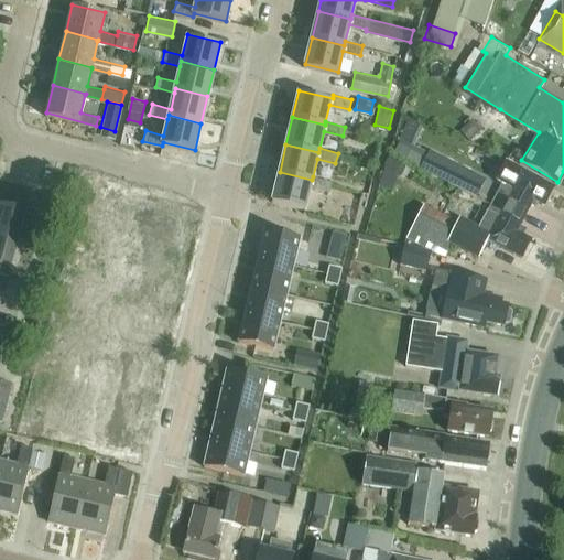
[(396,174),(407,155),(394,149),(384,168),(396,174)]
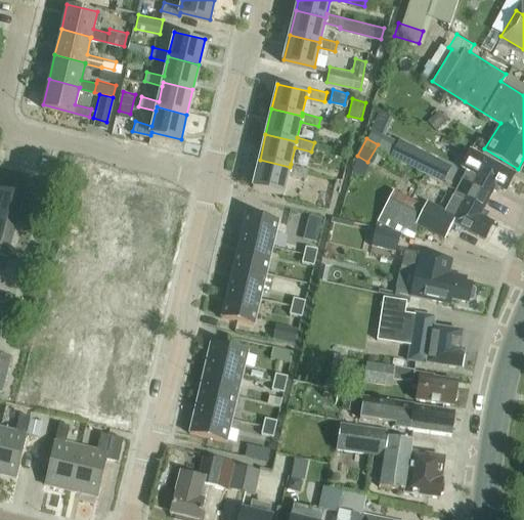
[(397,138),(389,154),(428,173),(436,157),(397,138)]
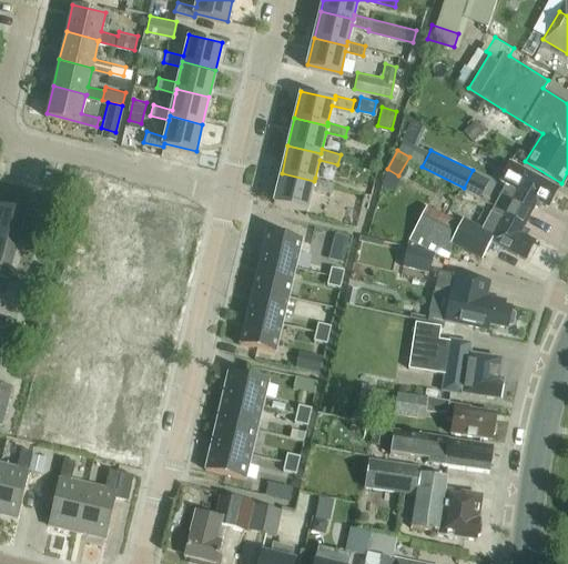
[(508,181),(493,210),(501,214),(504,211),(524,222),(534,205),(536,207),(539,201),(547,204),(549,201),(551,202),(554,201),(557,194),(558,191),(555,190),(557,185),(508,160),(499,177),(508,181)]
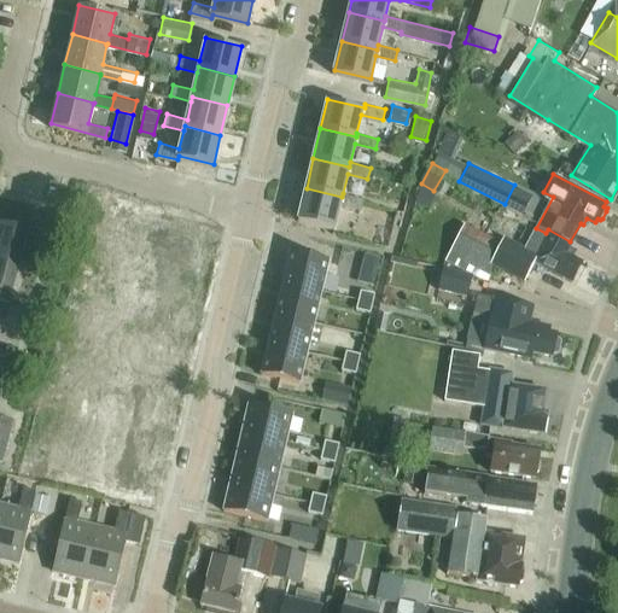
[(361,209),(363,198),(343,193),(342,197),(307,188),(299,217),(334,226),(339,203),(361,209)]
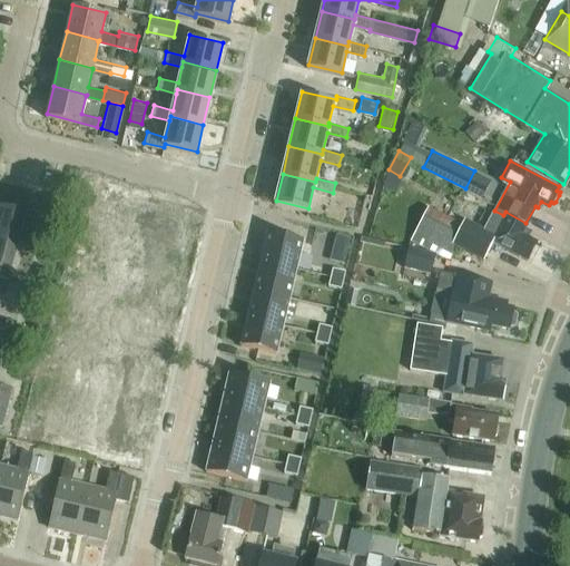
[(0,233),(19,238),(29,199),(16,196),(13,205),(0,202),(0,233)]
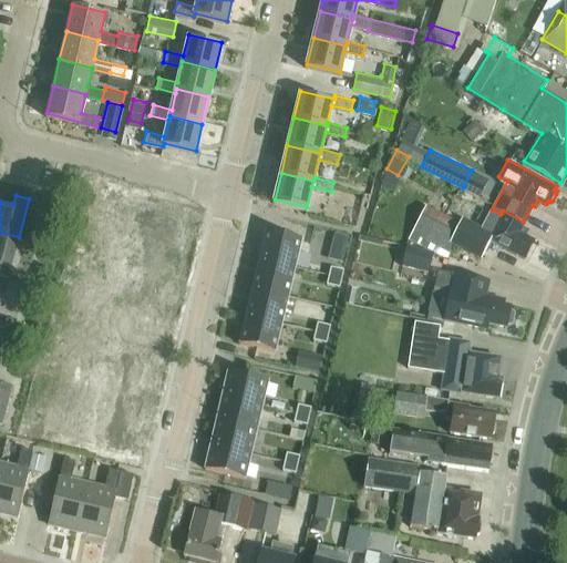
[(425,204),(409,235),(446,255),(454,241),(482,256),(492,238),(523,255),(533,237),(526,234),(528,229),(522,226),(523,222),(503,211),(501,214),(492,210),(483,227),(462,216),(459,222),(425,204)]
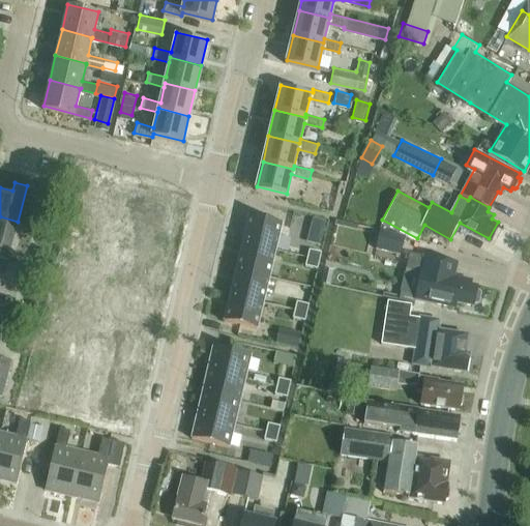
[(121,193),(116,215),(155,225),(160,202),(121,193)]
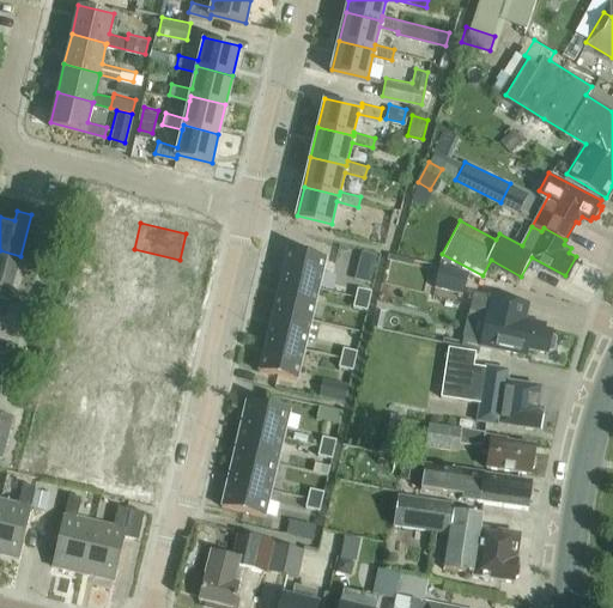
[(280,277),(317,286),(325,255),(310,251),(287,245),(280,277)]
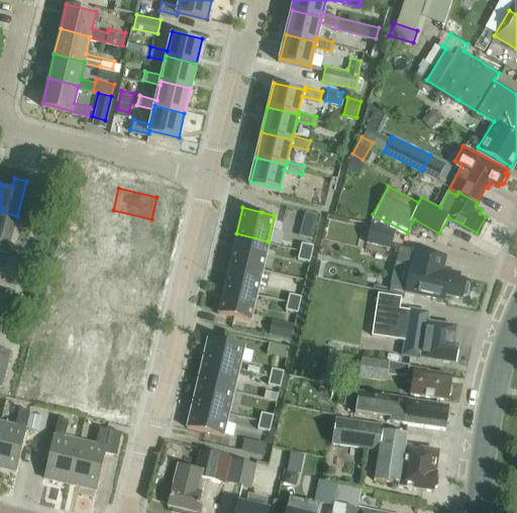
[(314,225),(317,212),(303,209),(301,221),(314,225)]
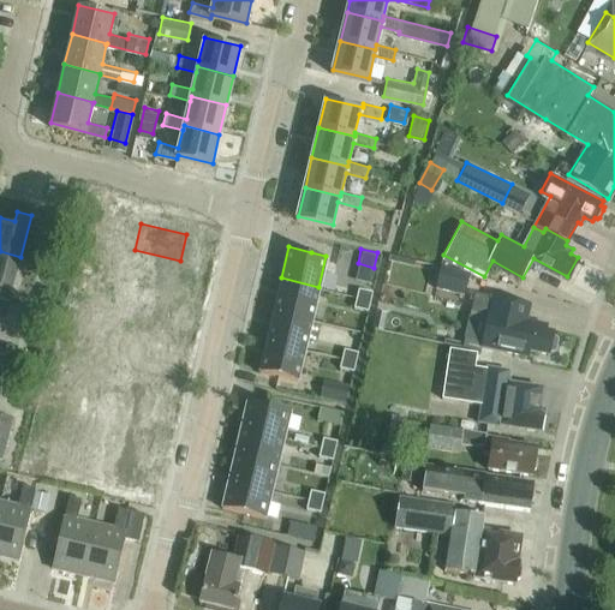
[(135,250),(129,275),(174,286),(180,261),(135,250)]
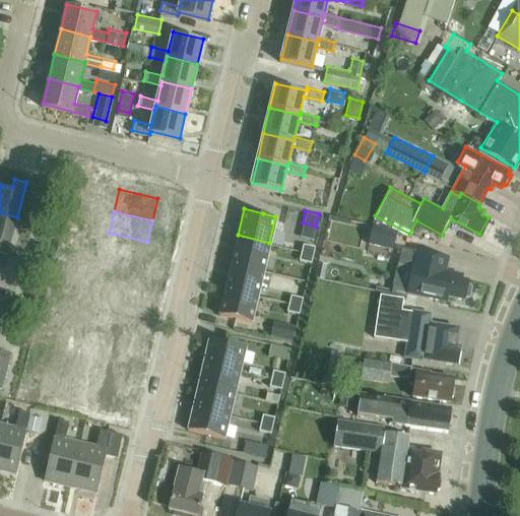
[(17,217),(0,212),(0,250),(7,253),(17,217)]
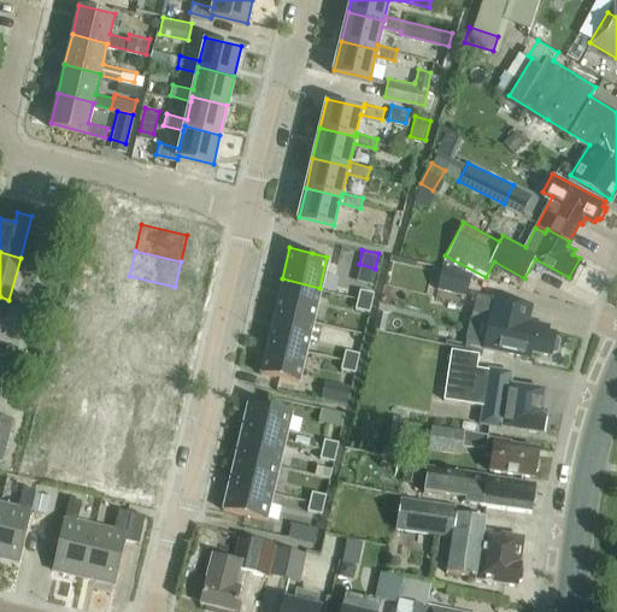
[(465,293),(470,272),(442,265),(438,286),(465,293)]
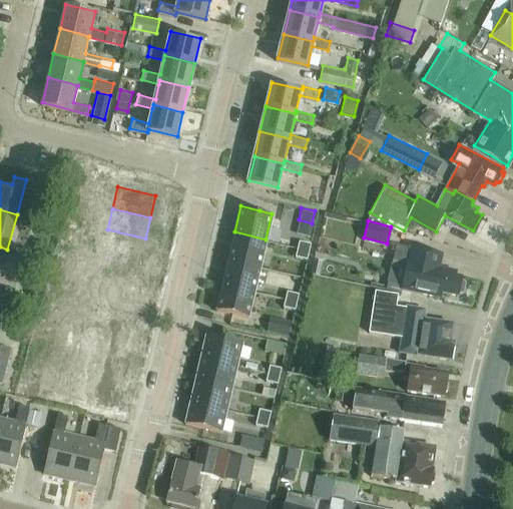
[(107,229),(102,250),(140,260),(145,238),(107,229)]
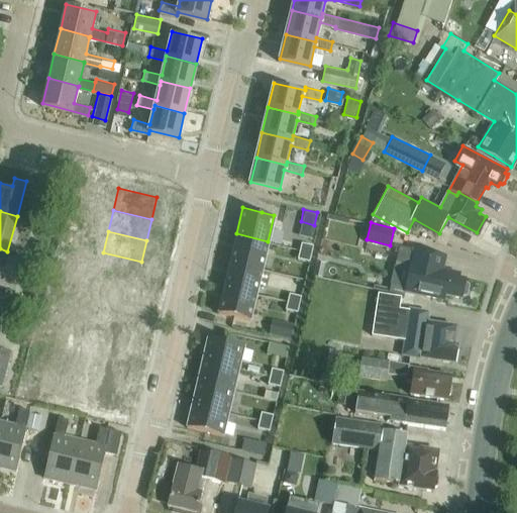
[(230,259),(262,267),(268,241),(236,233),(230,259)]
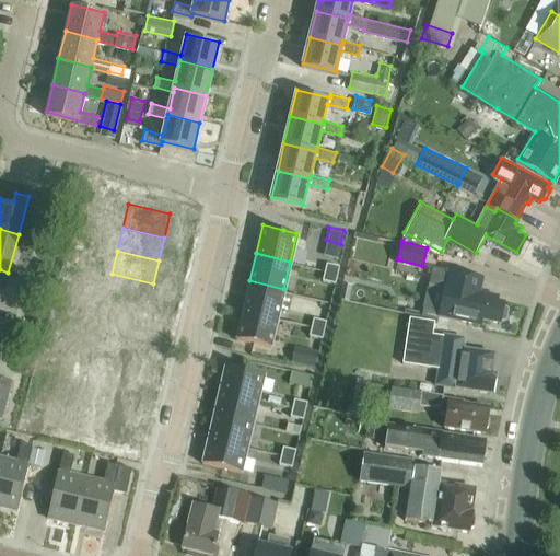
[(337,273),(339,264),(326,261),(324,269),(337,273)]
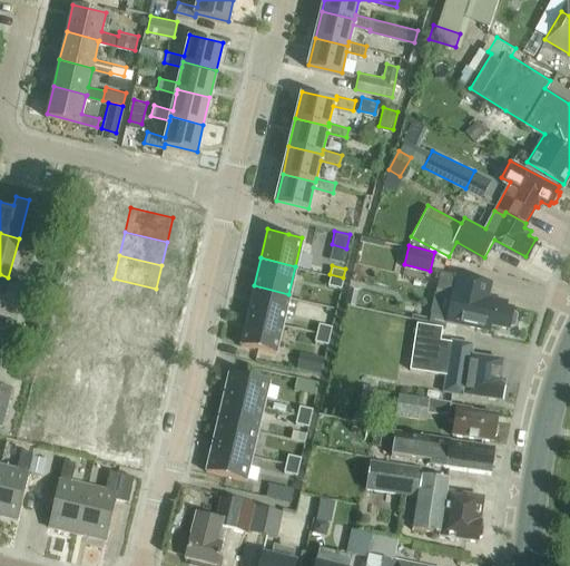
[(441,271),(436,292),(452,295),(446,319),(488,328),(489,323),(508,327),(509,324),(513,323),(516,312),(511,309),(512,306),(504,305),(505,299),(488,295),(491,281),(441,271)]
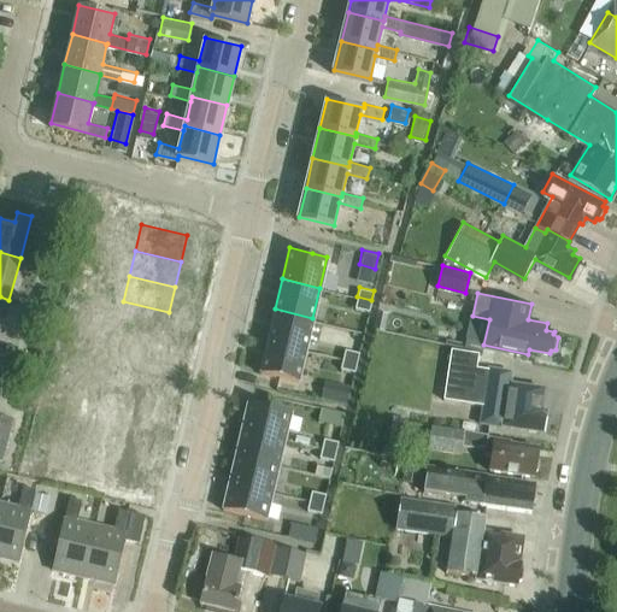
[(83,325),(93,327),(94,296),(71,296),(71,317),(83,318),(83,325)]
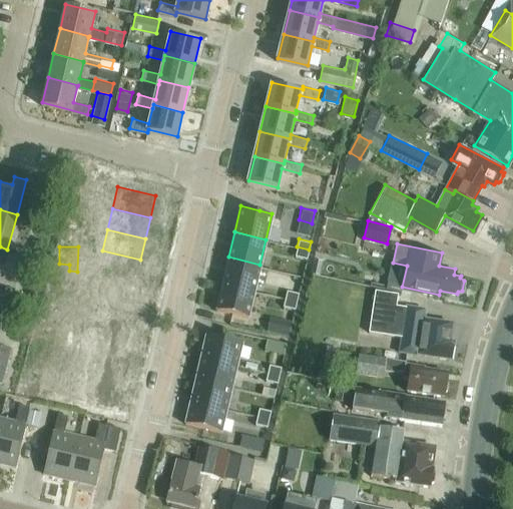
[(307,258),(309,249),(297,246),(295,255),(307,258)]
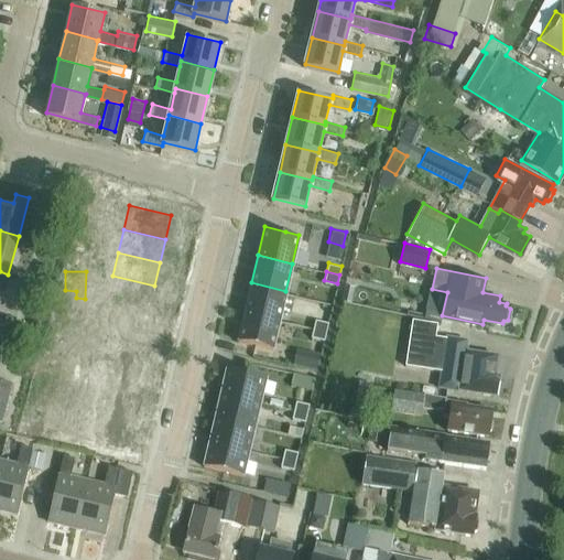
[(112,276),(107,300),(149,310),(154,286),(112,276)]
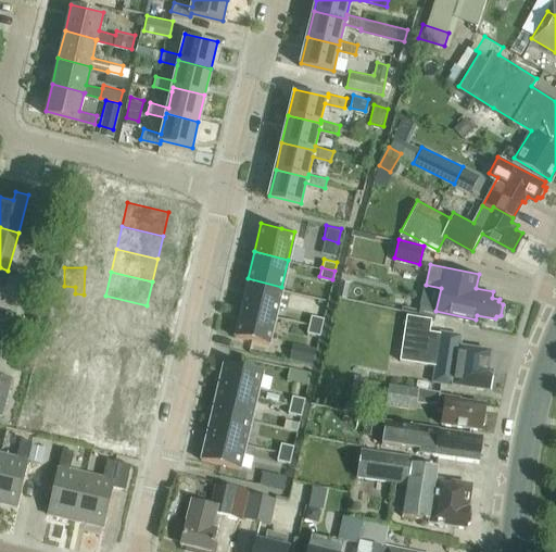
[(241,306),(275,314),(281,287),(248,278),(241,306)]
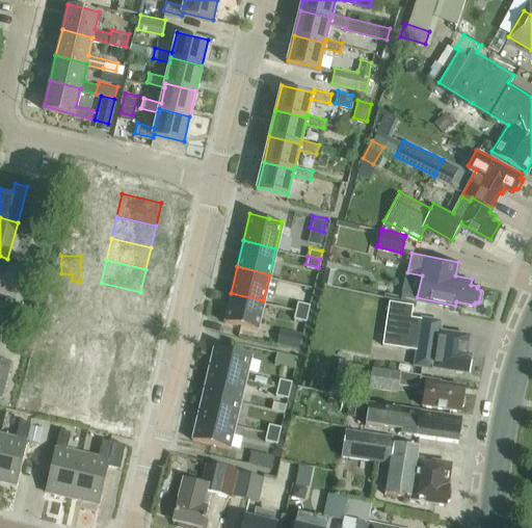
[(224,320),(257,327),(263,300),(231,293),(224,320)]
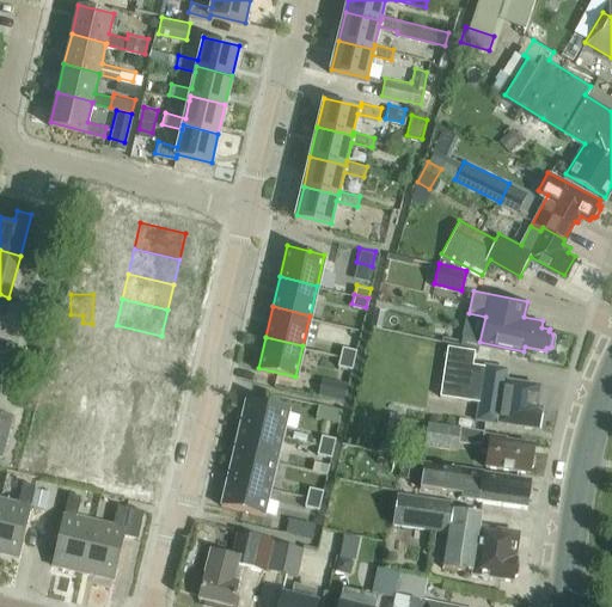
[(354,357),(356,348),(342,344),(340,354),(354,357)]
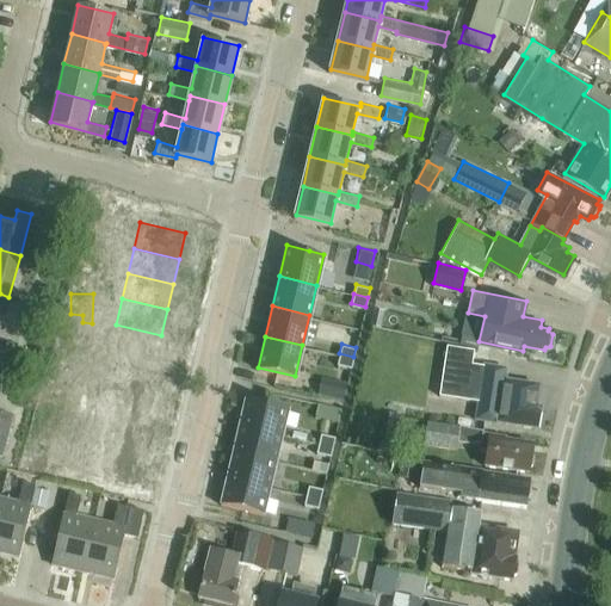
[(473,348),(464,347),(448,345),(439,394),(479,400),(476,418),(534,426),(535,424),(537,421),(539,410),(537,408),(537,406),(535,406),(538,381),(505,378),(506,366),(471,363),(473,348)]
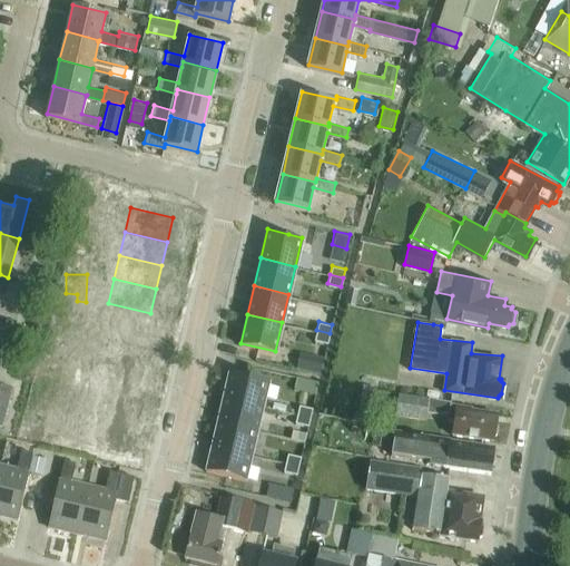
[(327,342),(330,333),(316,330),(314,339),(327,342)]
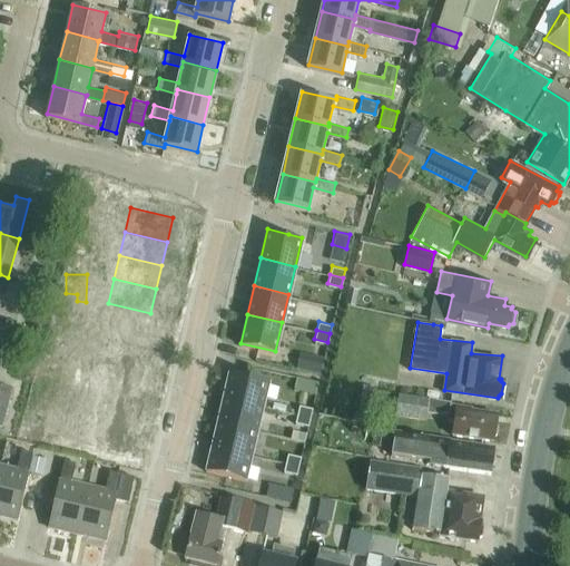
[(99,338),(94,362),(136,372),(141,348),(99,338)]
